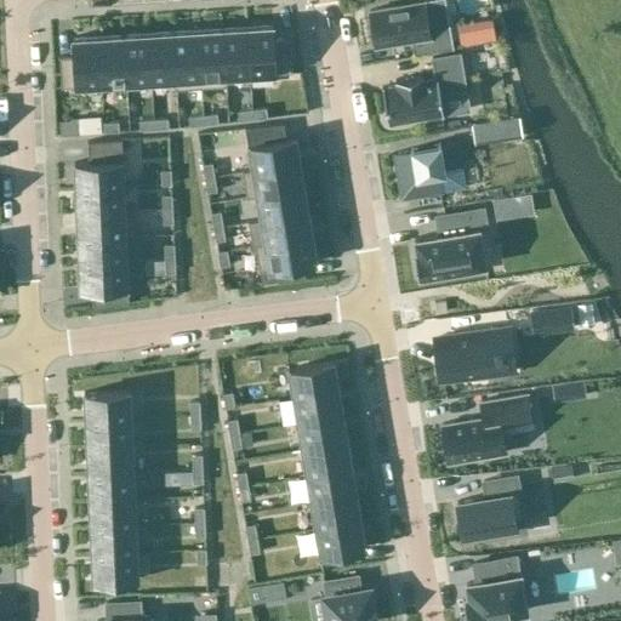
[(425,1),(369,11),(375,46),(411,40),(414,55),(451,49),(449,32),(429,35),(425,1)]
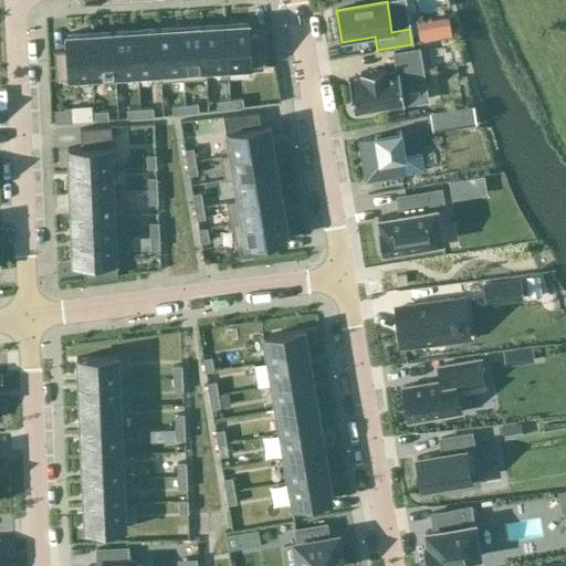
[(251,66),(249,22),(224,24),(228,69),(251,66)]
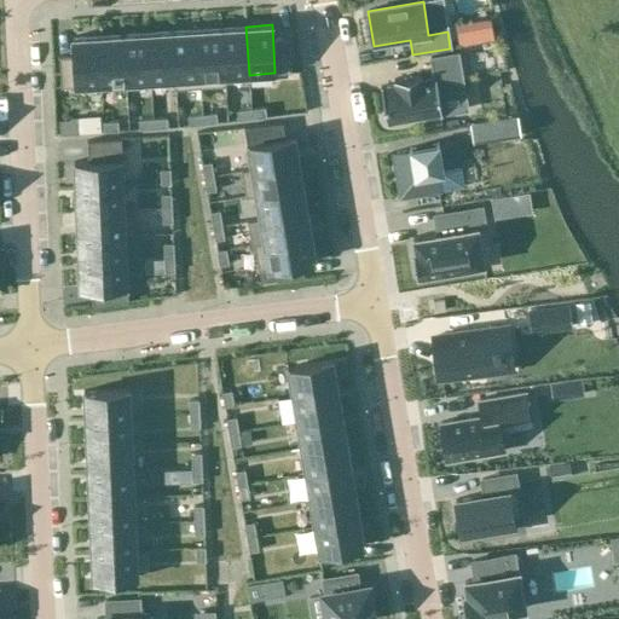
[(249,75),(246,27),(221,28),(224,76),(225,76),(249,75)]
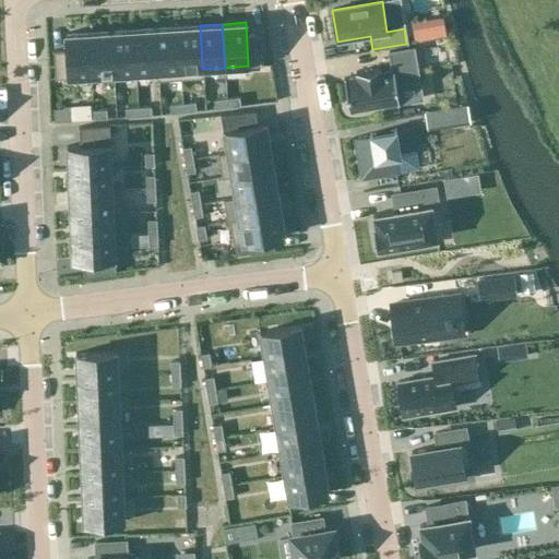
[(431,38),(428,24),(412,27),(415,42),(431,38)]
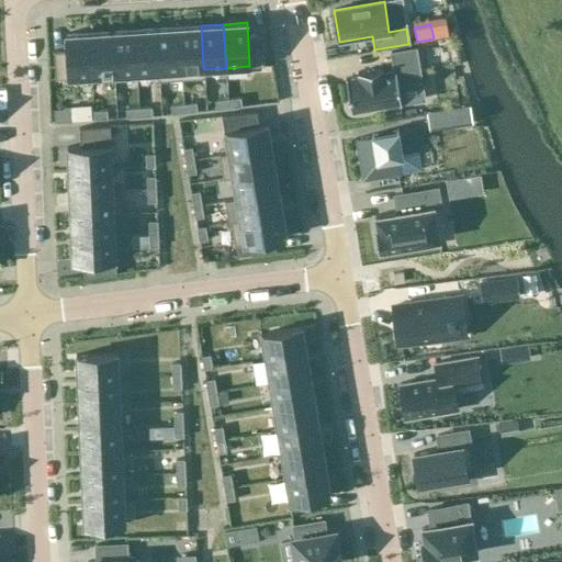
[(204,69),(203,69),(201,25),(179,26),(182,79),(205,78),(204,69)]
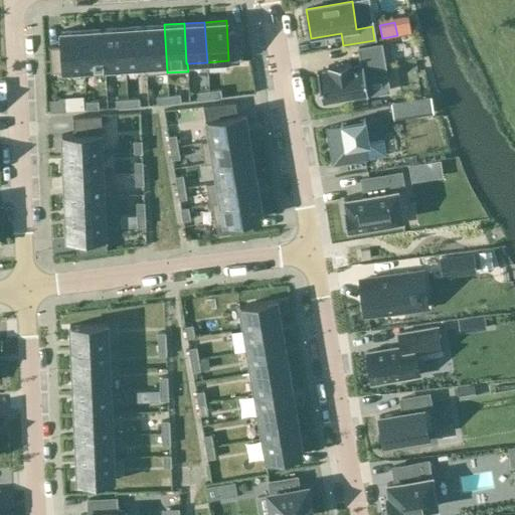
[(146,65),(145,66),(145,74),(167,72),(164,24),(143,26),(146,65)]
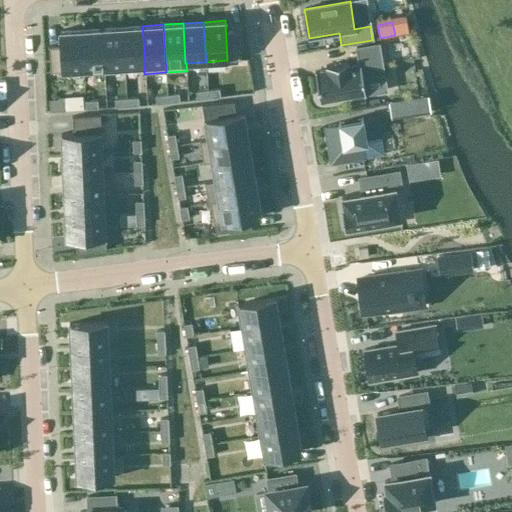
[(145,65),(142,26),(122,27),(124,67),(144,66),(145,65)]
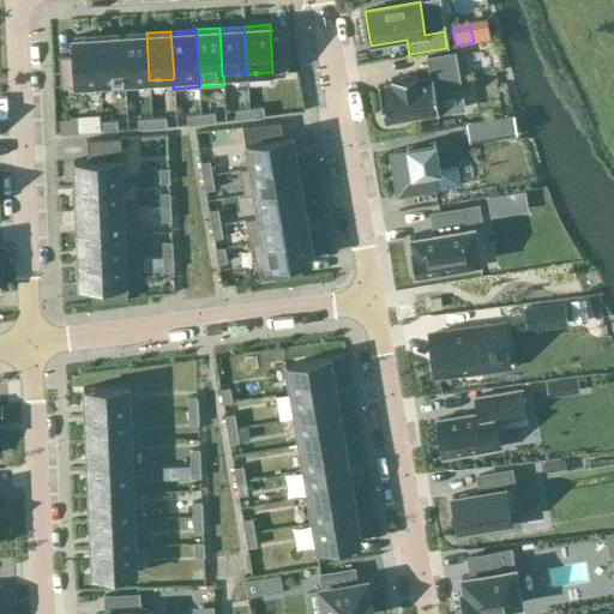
[(149,80),(146,32),(121,34),(125,82),(149,80)]
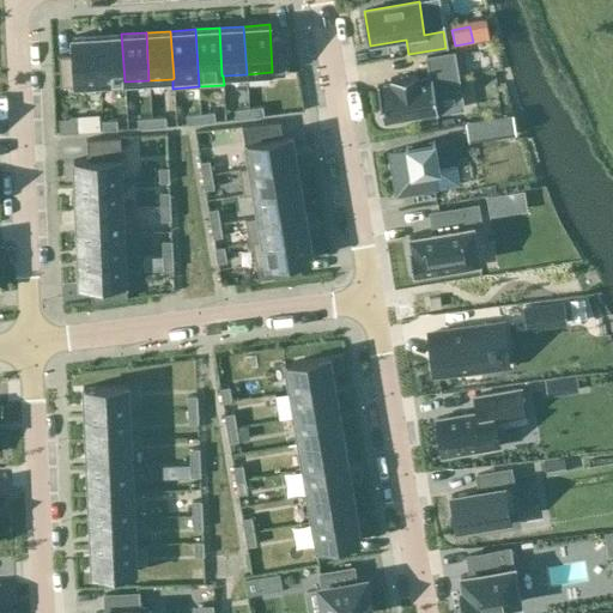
[(125,82),(121,34),(97,35),(101,83),(125,82)]
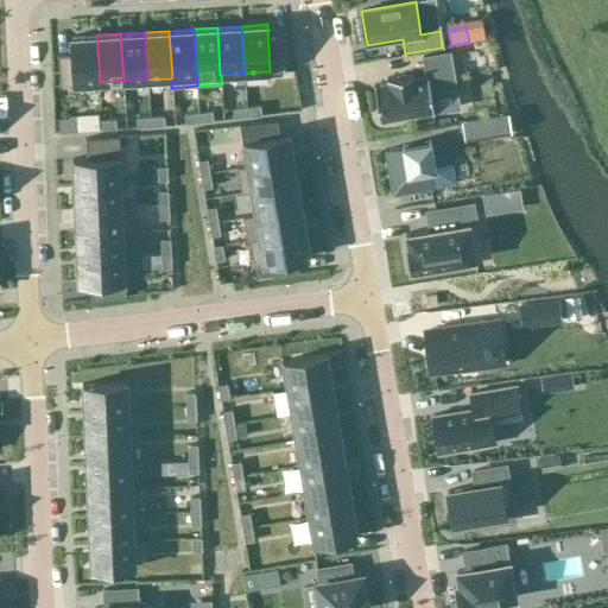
[(71,55),(58,55),(59,86),(100,82),(96,35),(70,37),(71,55)]
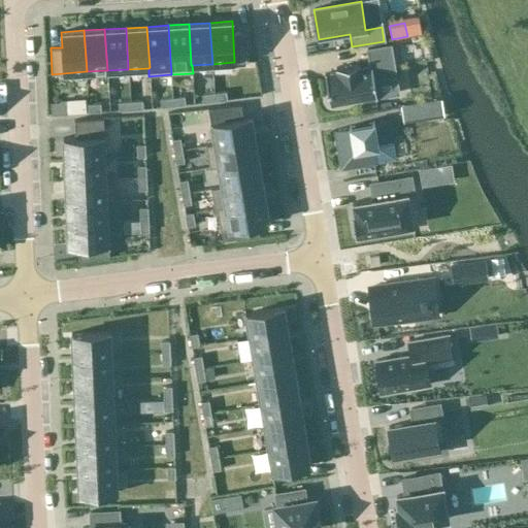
[(325,74),(330,105),(331,104),(377,97),(373,78),(396,75),(391,44),(367,48),(370,66),(359,68),(359,65),(359,64),(336,67),(336,69),(337,72),(325,74)]
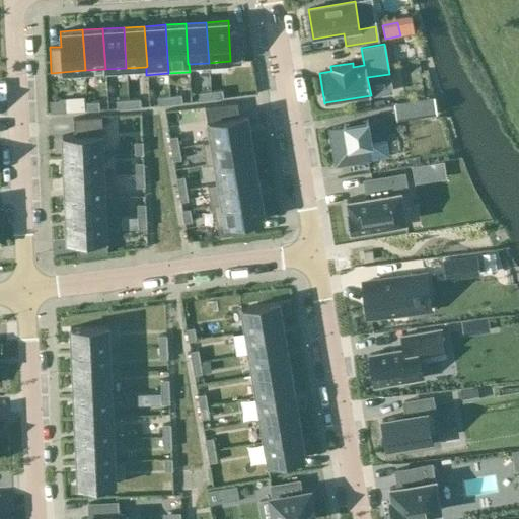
[(210,91),(211,99),(223,98),(222,89),(210,91)]
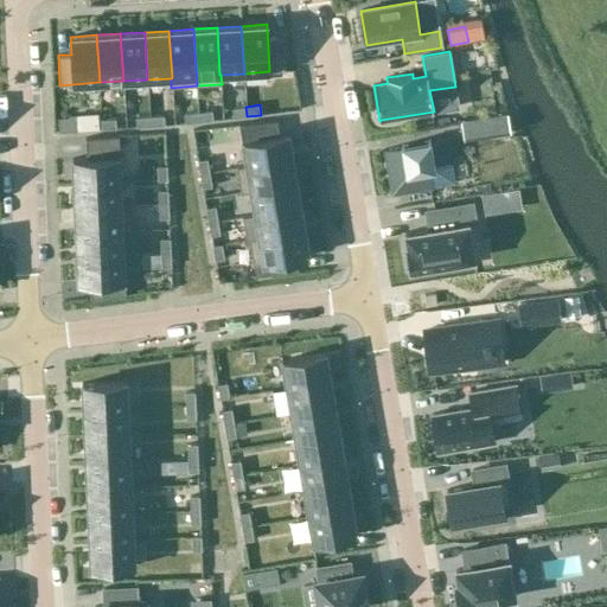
[(234,117),(247,116),(246,107),(232,108),(234,117)]
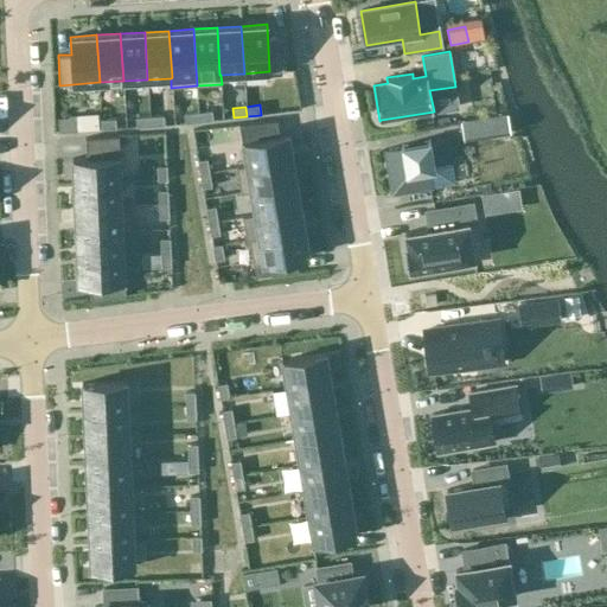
[(198,112),(199,122),(213,120),(212,110),(198,112)]
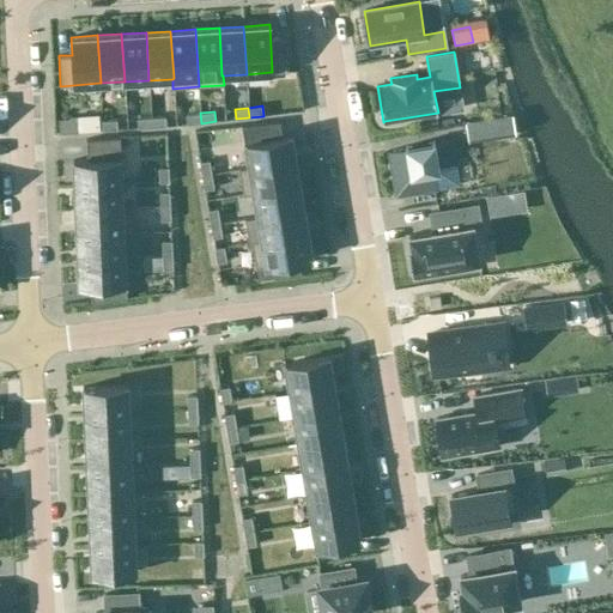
[(187,125),(201,123),(200,113),(186,115),(187,125)]
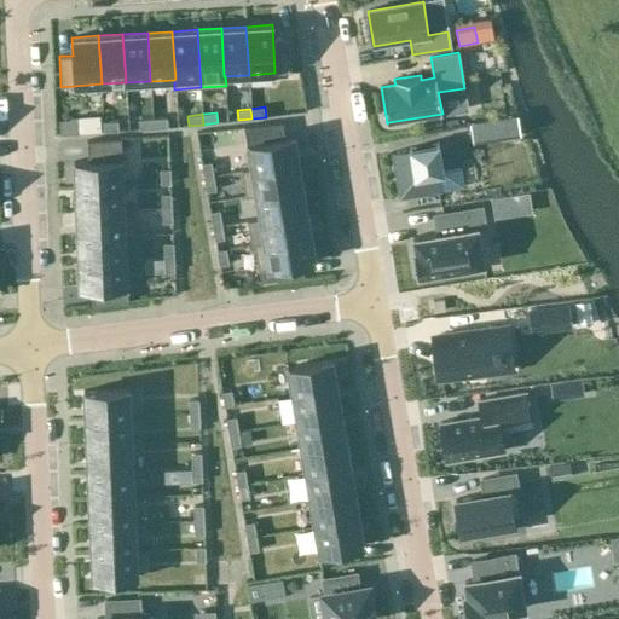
[(98,117),(80,119),(81,133),(99,132),(98,117)]
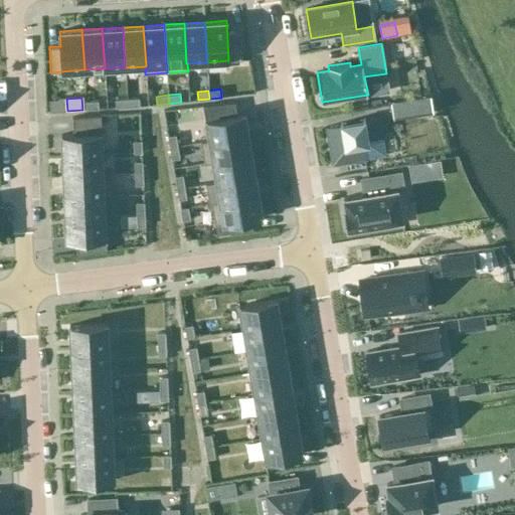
[(127,99),(128,107),(140,106),(139,98),(127,99)]
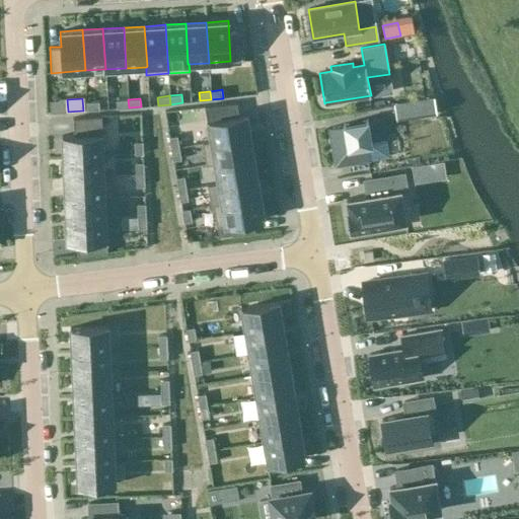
[(117,108),(129,107),(128,99),(117,100),(117,108)]
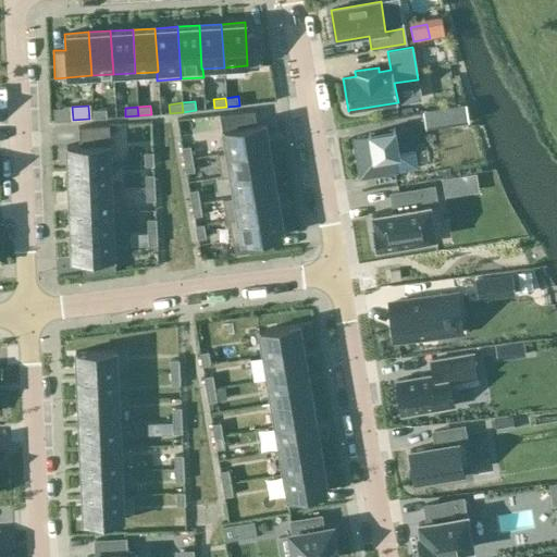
[(447,108),(423,111),(425,125),(449,122),(447,108)]
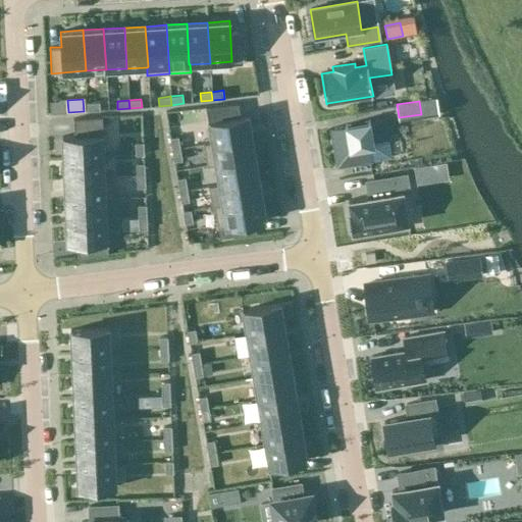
[(99,102),(87,103),(88,111),(100,110),(99,102)]
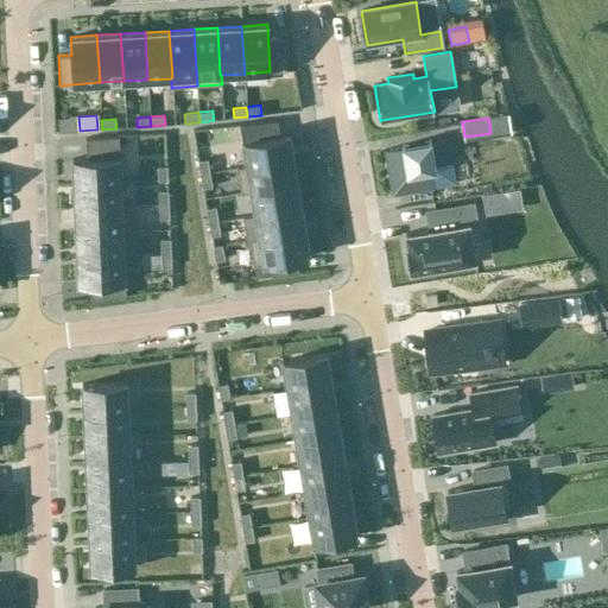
[(242,141),(246,165),(247,168),(293,159),(289,134),(242,141)]
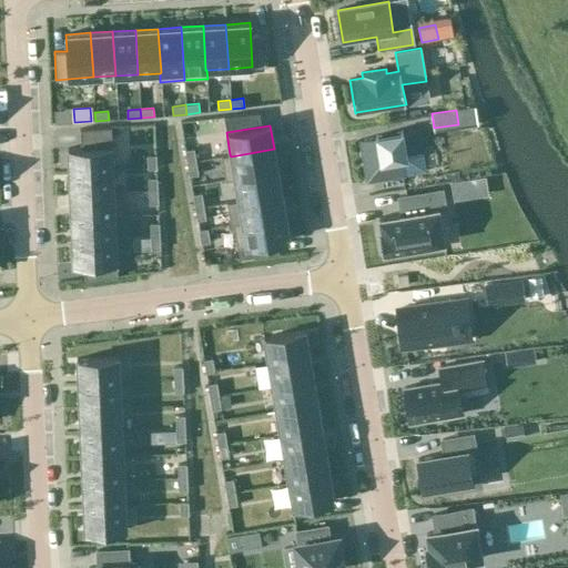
[(376,137),(359,140),(366,182),(426,172),(423,151),(419,130),(403,132),(403,131),(401,132),(377,135),(375,135),(376,137)]
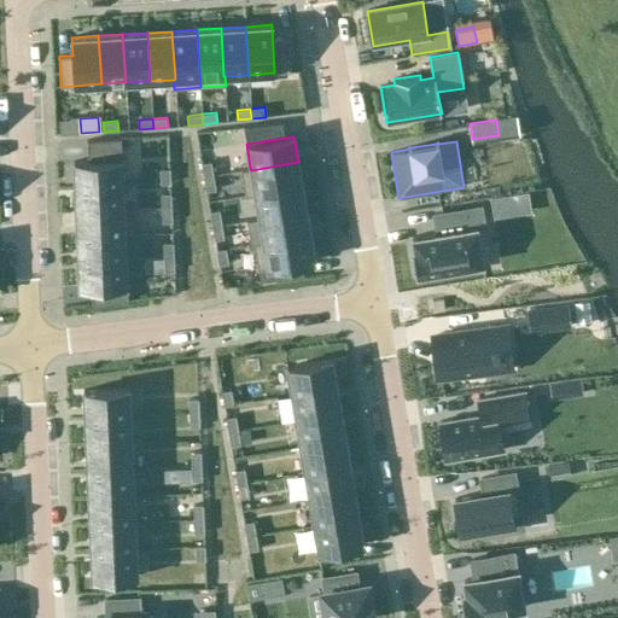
[(74,162),(75,187),(123,186),(122,159),(74,162)]
